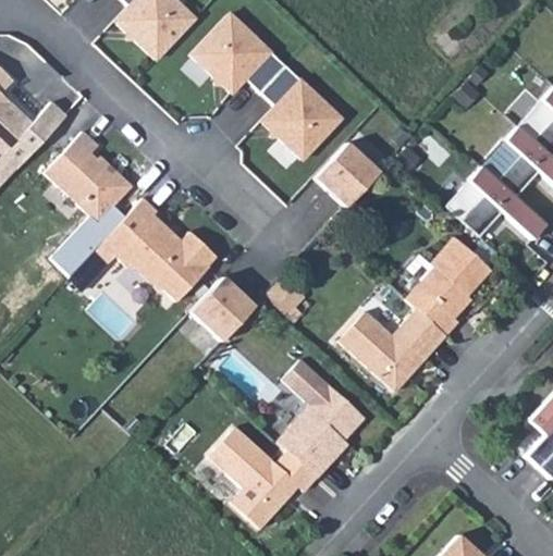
[(126,42),(148,63),(187,22),(162,0),(108,0),(120,10),(107,25),(120,37),(126,36),(126,42)]
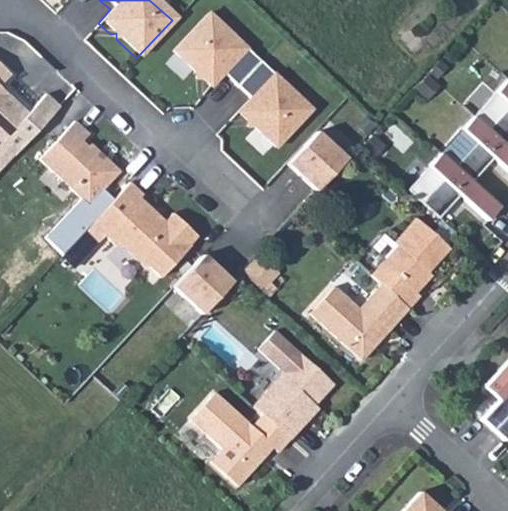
[(218,76),(232,88),(255,64),(203,16),(168,54),(191,75),(197,75),(197,81),(206,89),(218,76)]
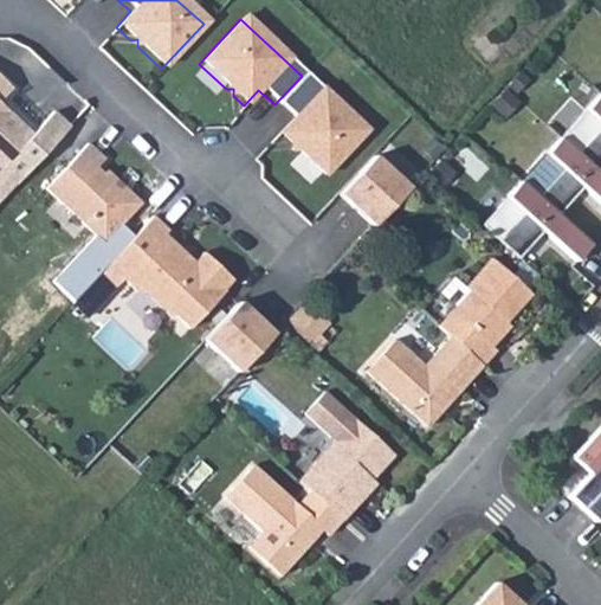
[(302,76),(275,104),(290,120),(276,135),(286,146),(293,146),(295,152),(321,178),(363,132),(302,76)]
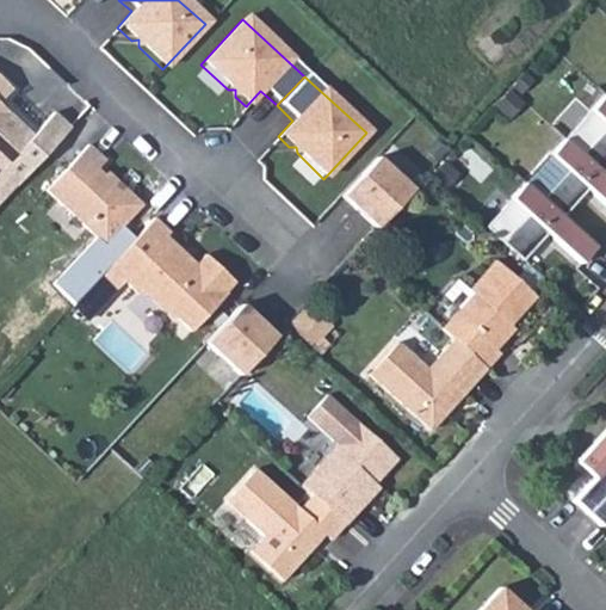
[(605,98),(569,137),(605,170),(605,98)]
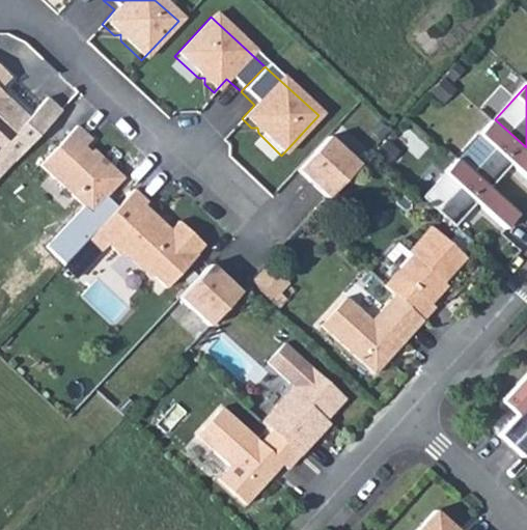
[(0,168),(0,169),(54,111),(39,98),(21,118),(0,99),(0,168)]
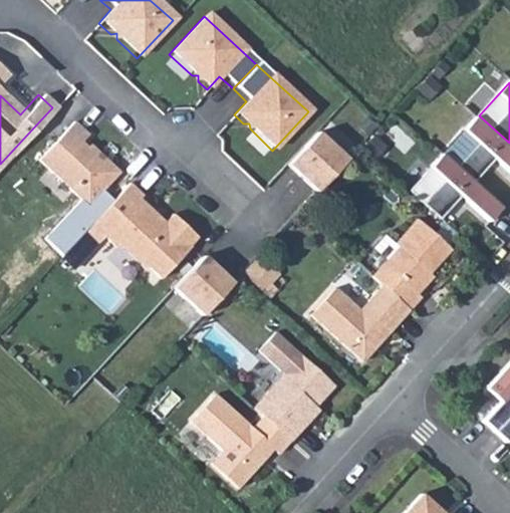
[(479,115),(446,153),(477,182),(498,159),(509,169),(509,143),(479,115)]
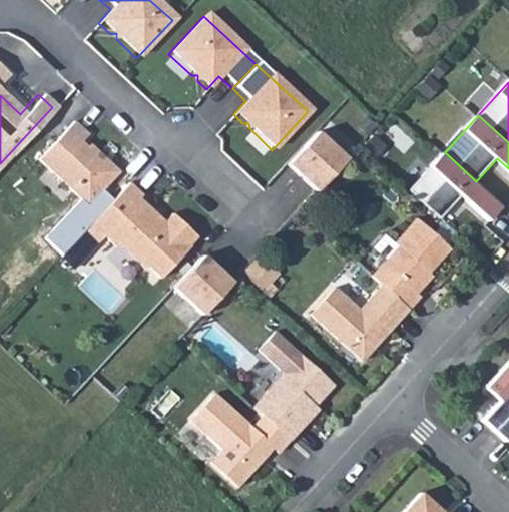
[(95,134),(81,121),(46,159),(95,205),(126,171),(97,144),(94,147),(88,141),(91,139),(95,134)]
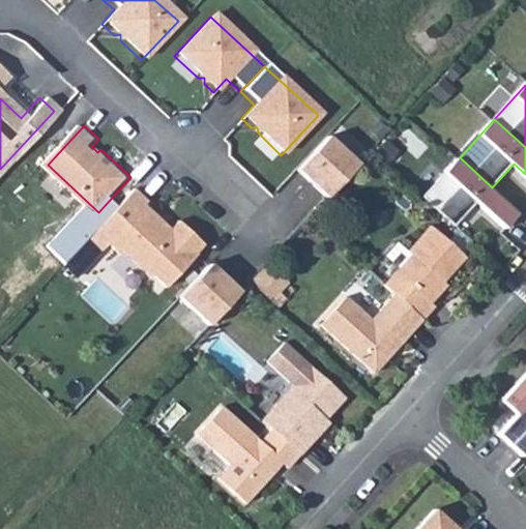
[(328,138),(296,172),(326,200),(358,166),(328,138)]
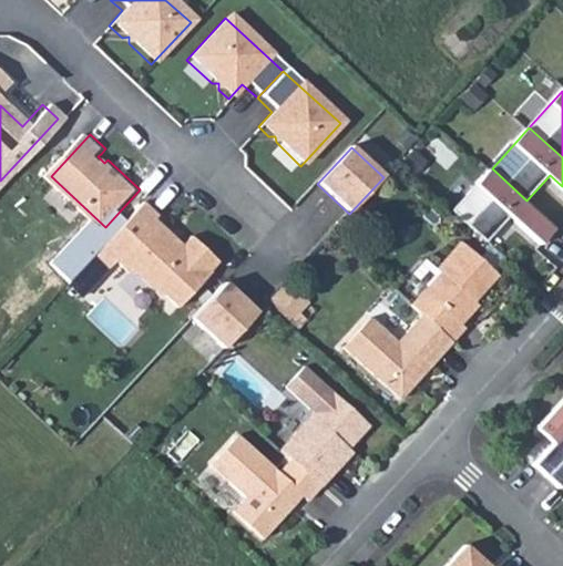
[(492,168),(456,209),(490,242),(512,216),(543,244),(558,228),(526,201),(492,168)]
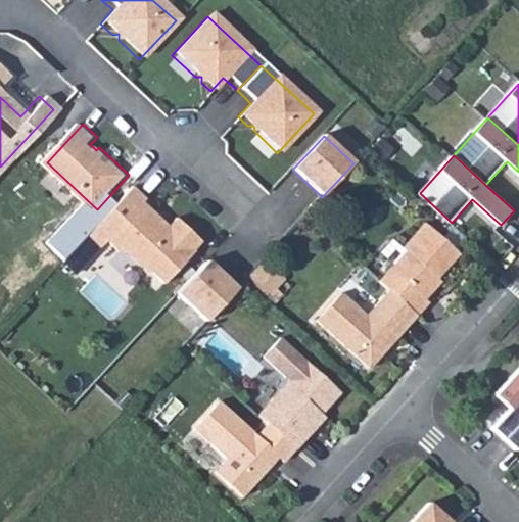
[(150,198),(137,186),(92,235),(105,248),(112,240),(125,251),(128,248),(154,273),(157,270),(171,282),(201,249),(199,248),(206,239),(182,217),(173,226),(171,229),(156,216),(159,212),(147,201),(150,198)]
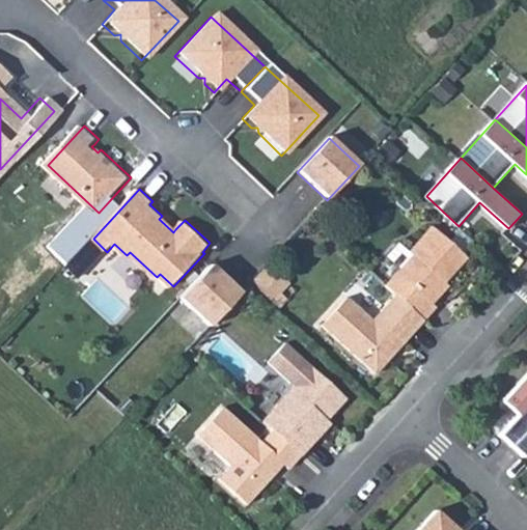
[(159,219),(173,232),(175,229),(162,216),(159,219)]
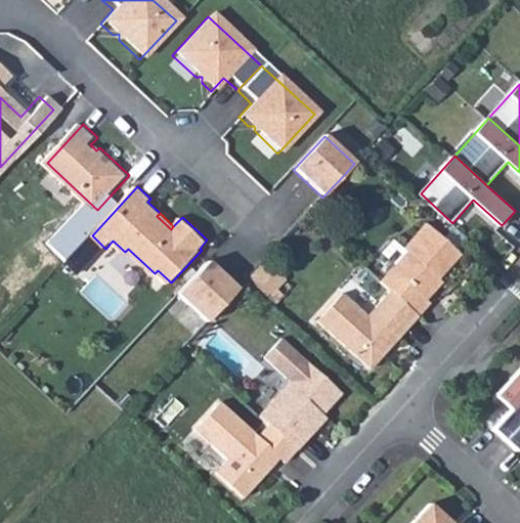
[(393,291),(421,315),(432,302),(429,299),(425,296),(429,292),(435,292),(444,281),(440,277),(463,254),(460,251),(445,237),(428,223),(405,248),(396,238),(384,253),(397,265),(383,281),(393,291)]
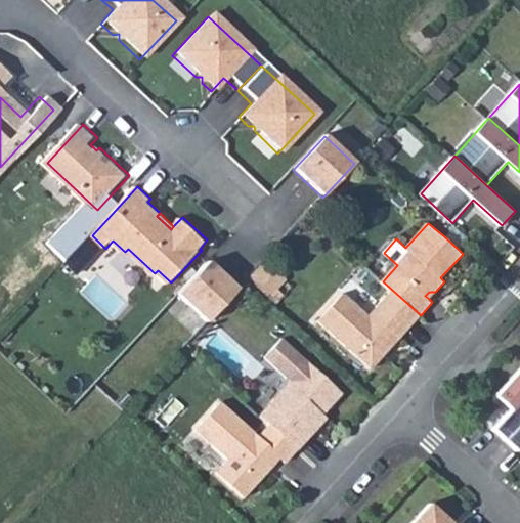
[(445,237),(460,251),(470,238),(456,226),(445,237)]
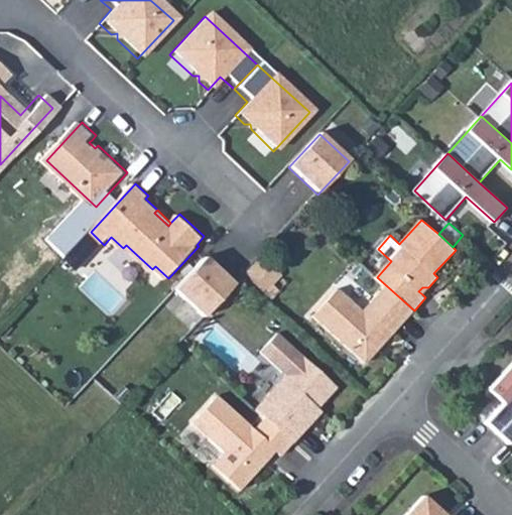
[(206,260),(174,293),(203,319),(234,286),(206,260)]
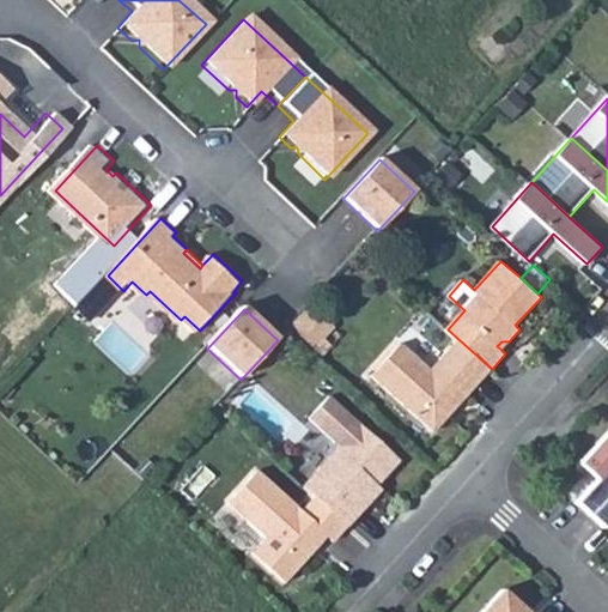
[(312,309),(297,326),(318,346),(335,328),(312,309)]
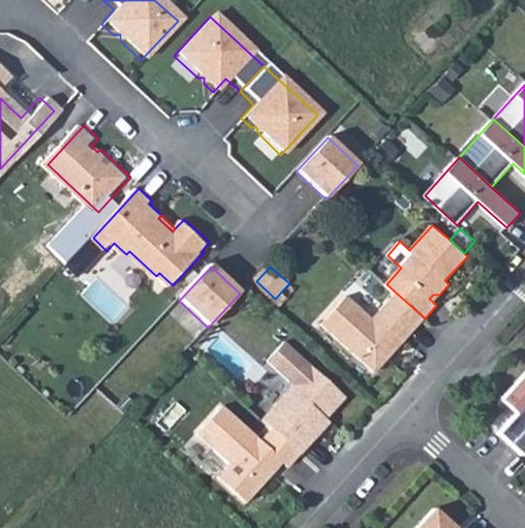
[(323,323),(376,371),(389,358),(389,350),(393,345),(397,348),(425,318),(397,293),(373,318),(348,296),(323,323)]
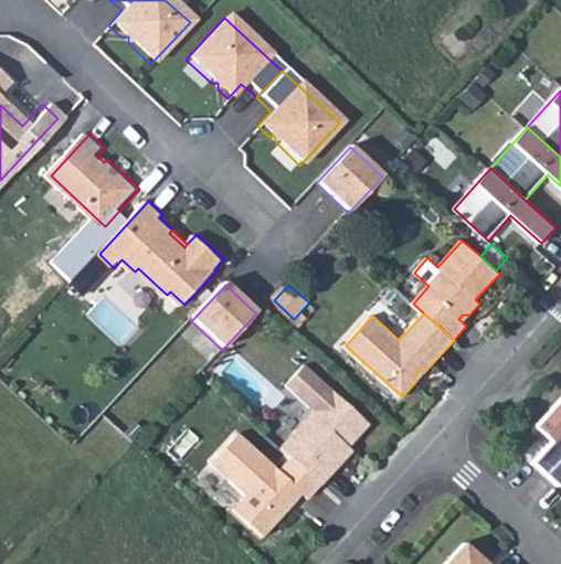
[(294,457),(324,483),(348,457),(343,453),(350,446),(371,423),(306,364),(288,385),(317,411),(283,447),(294,457)]
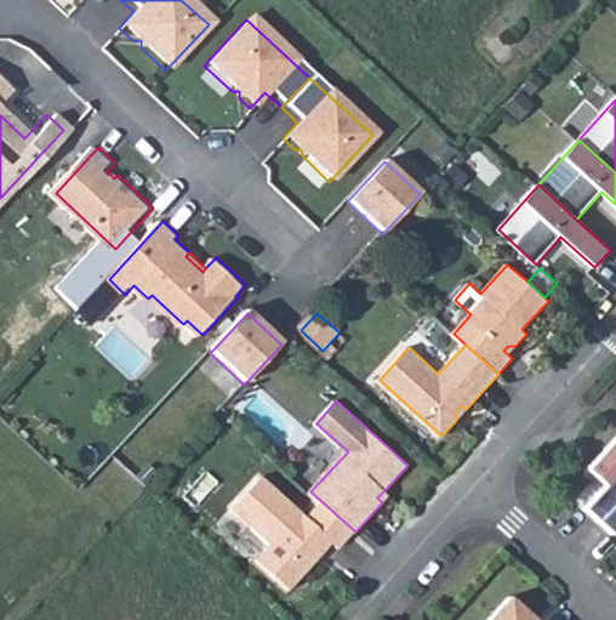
[(456,411),(456,420),(466,409),(461,405),(456,411)]
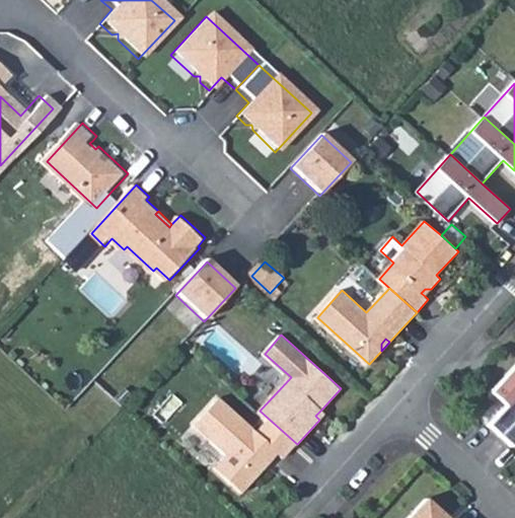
[(514,368),(495,390),(510,403),(491,425),(502,435),(514,421),(514,368)]
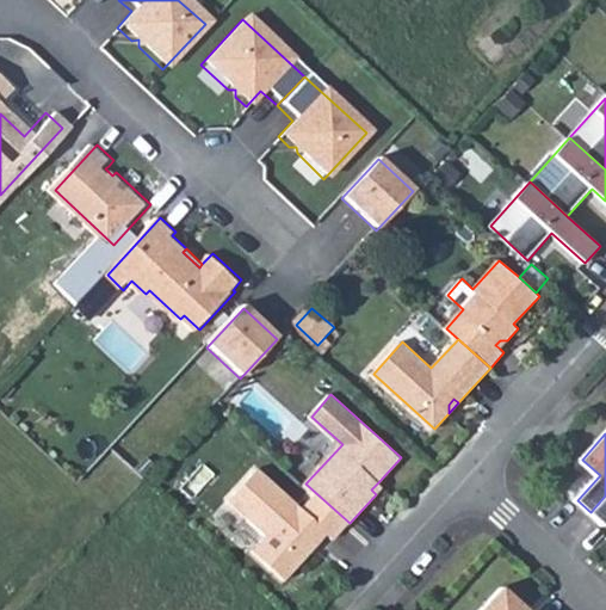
[(335,538),(350,523),(317,494),(304,509),(260,468),(230,500),(269,535),(255,550),(286,579),(305,559),(302,554),(307,548),(315,548),(329,533),(335,538)]
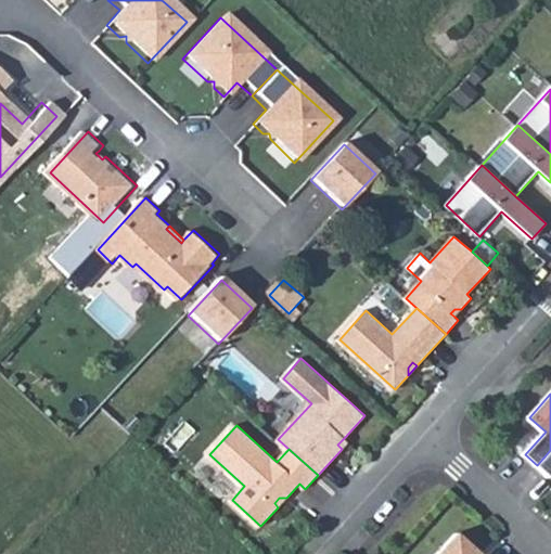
[(337,445),(342,449),(348,441),(344,438),(337,445)]
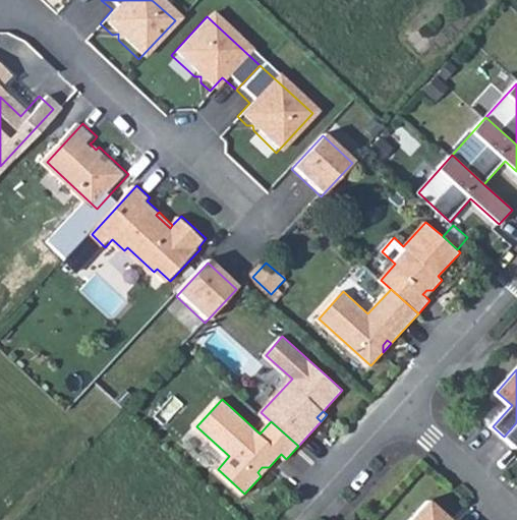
[(516,422),(504,437),(516,448),(516,422)]
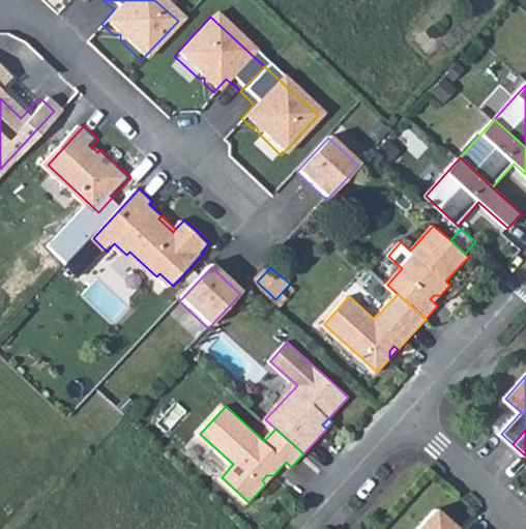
[(262,480),(265,485),(273,475),(266,475),(262,480)]
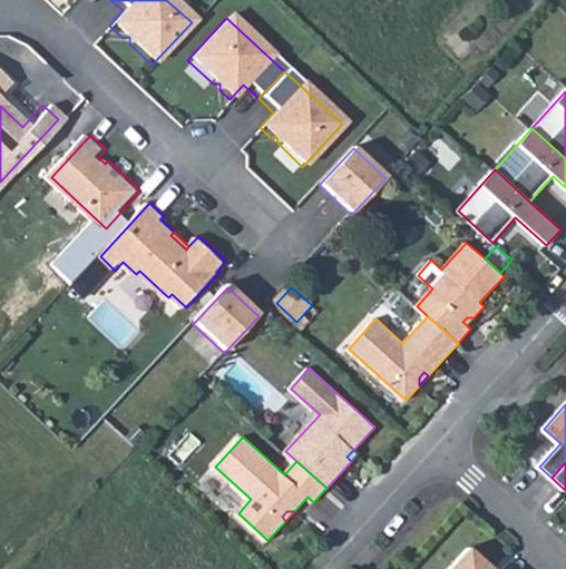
[(495,568),(470,547),(449,568),(495,568)]
